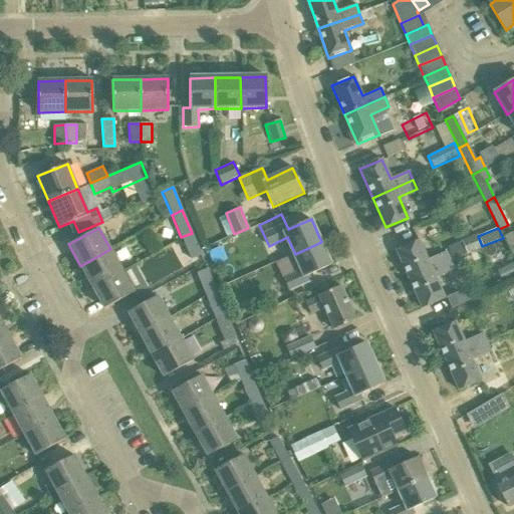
[(513,259),(513,237),(511,232),(503,237),(513,259)]
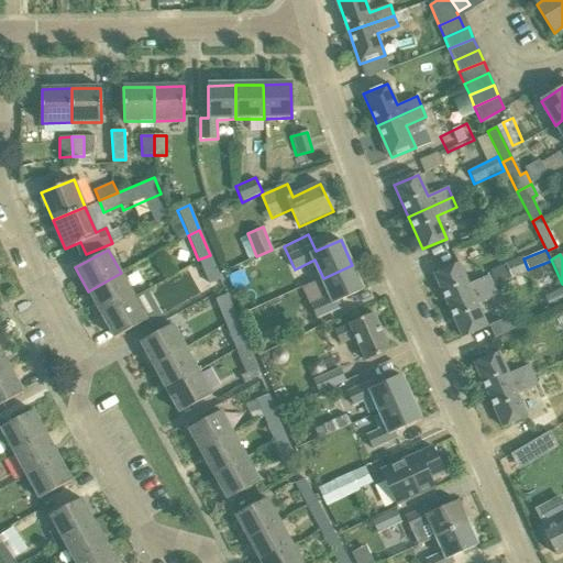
[(210,255),(198,260),(209,285),(220,280),(210,255)]
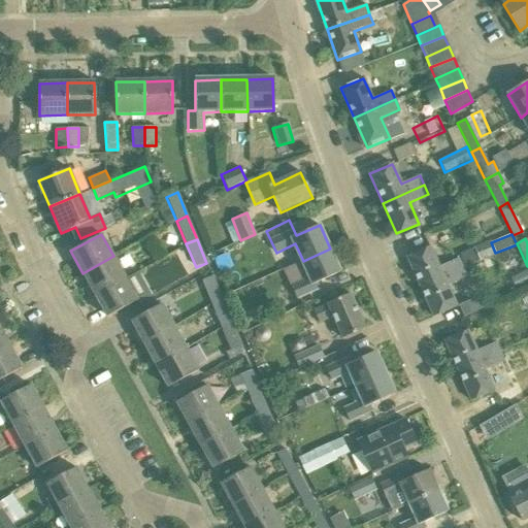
[(466,267),(496,255),(495,253),(491,242),(490,240),(473,246),(475,252),(462,257),(466,267)]
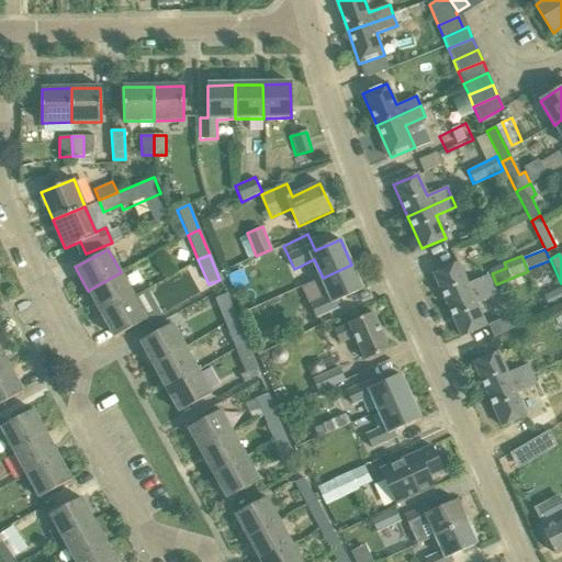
[(58,268),(65,280),(78,273),(71,261),(58,268)]
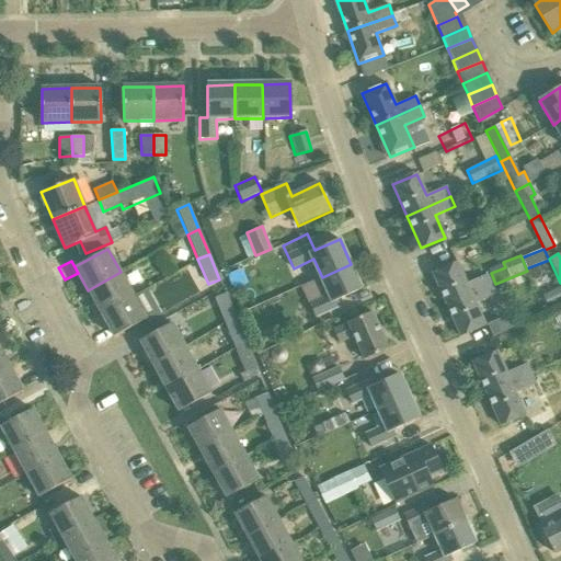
[(447,305),(490,285),(485,275),(466,284),(457,262),(433,273),(447,305)]
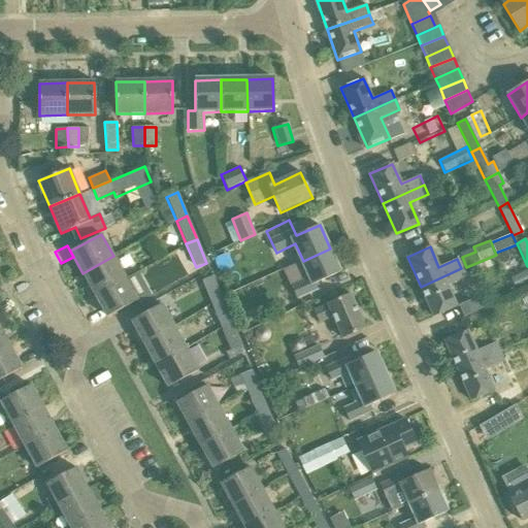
[(330,249),(303,261),(309,276),(291,285),(296,299),(321,288),(319,283),(340,272),(330,249)]
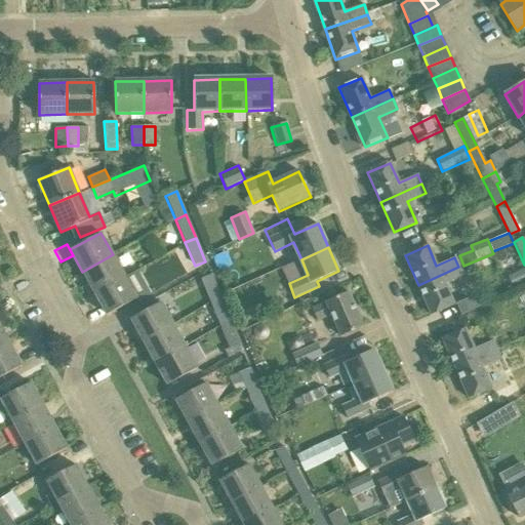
[(94,293),(125,277),(113,254),(82,272),(94,293)]
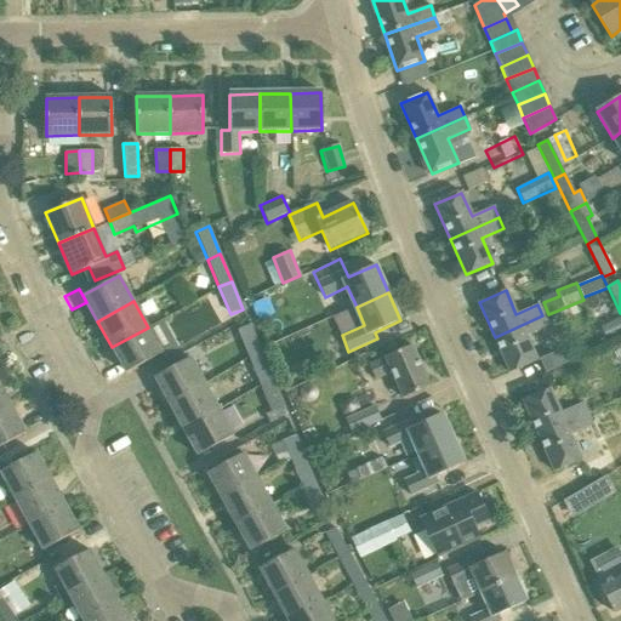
[(542,315),(495,337),(511,372),(537,360),(527,337),(548,328),(542,315)]
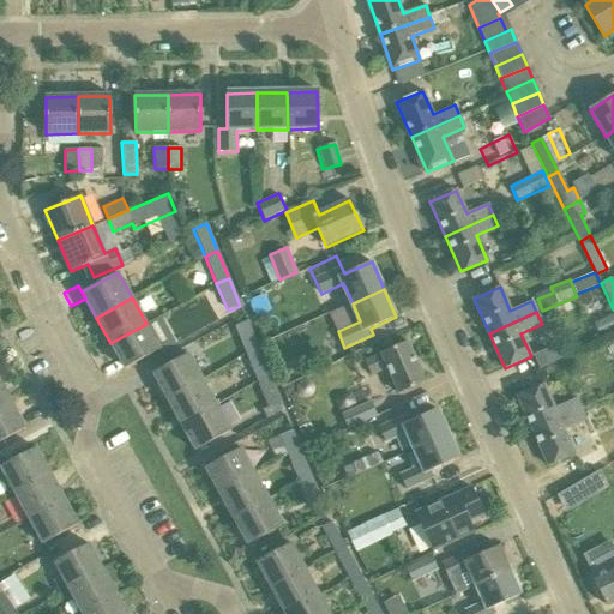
[(246,354),(259,349),(247,321),(234,326),(246,354)]
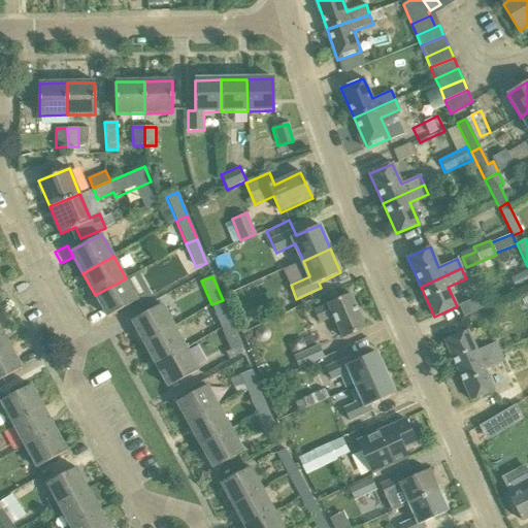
[(126,278),(95,295),(107,318),(138,300),(126,278)]
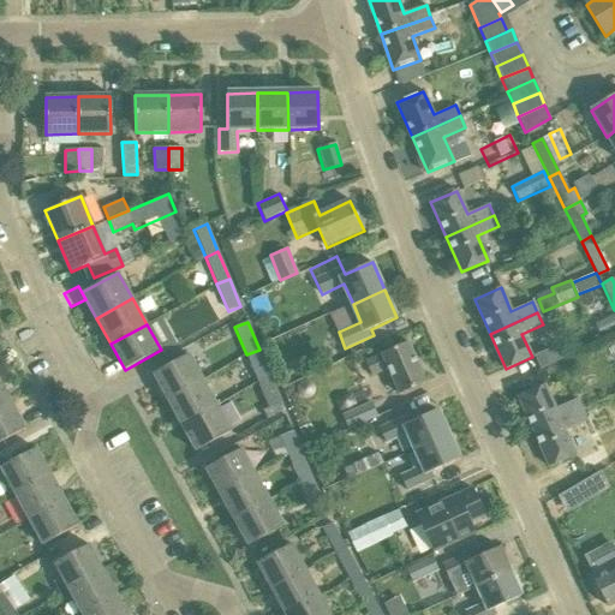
[(425,382),(408,342),(382,354),(382,353),(364,360),(371,377),(389,369),(400,394),(425,382)]
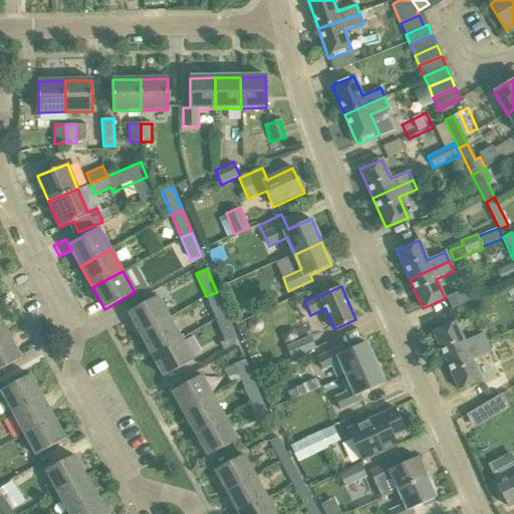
[(215,318),(226,314),(217,292),(206,296),(215,318)]
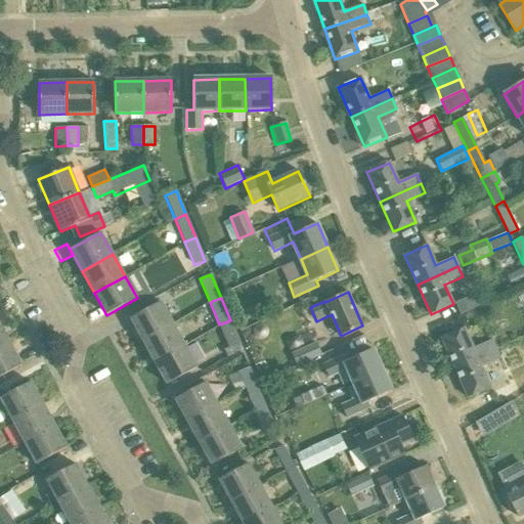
[(143,342),(173,325),(162,304),(131,320),(143,342)]
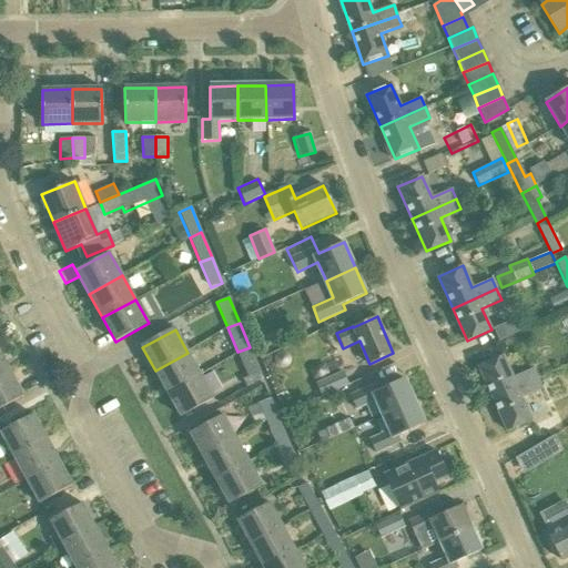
[(250,347),(237,352),(247,377),(260,373),(250,347)]
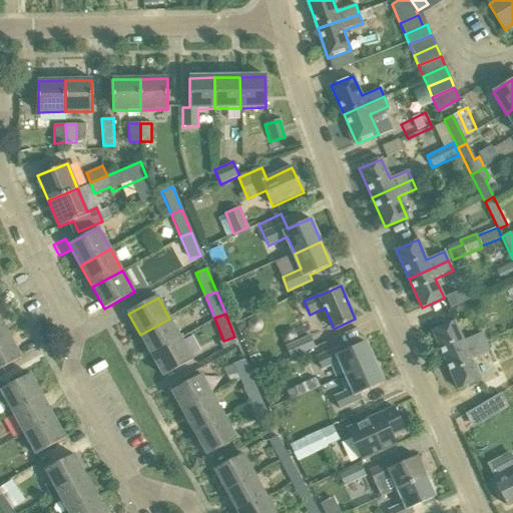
[(152,356),(181,340),(169,319),(140,335),(152,356)]
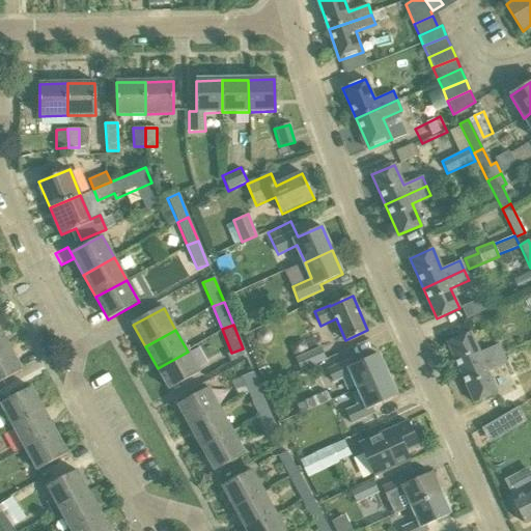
[(460,373),(503,354),(498,344),(480,353),(471,332),(447,342),(460,373)]
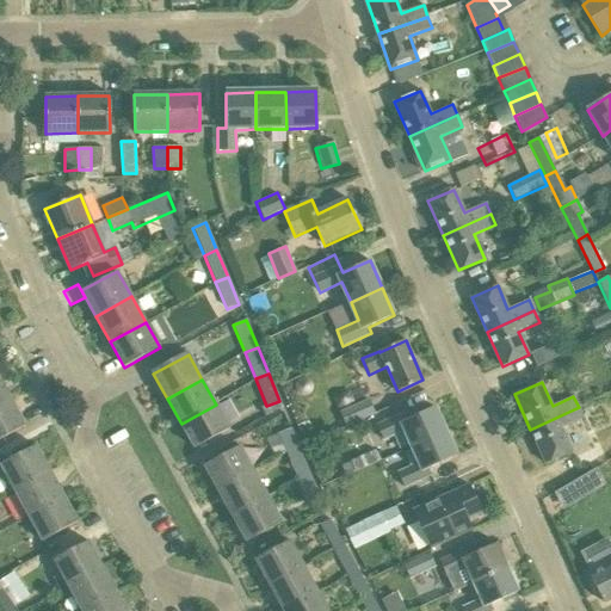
[(10,400),(0,406),(0,440),(25,427),(10,400)]
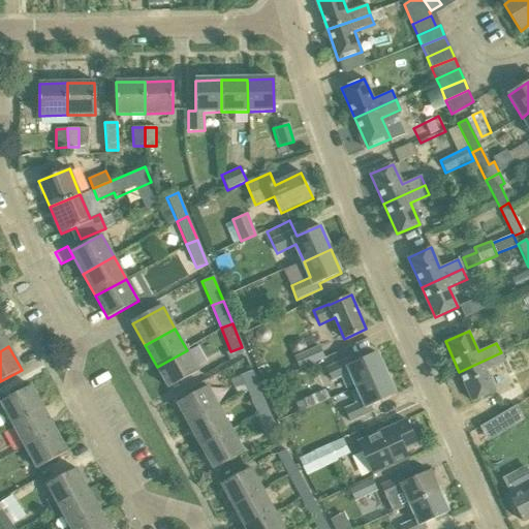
[(301,369),(324,359),(318,346),(294,356),(301,369)]
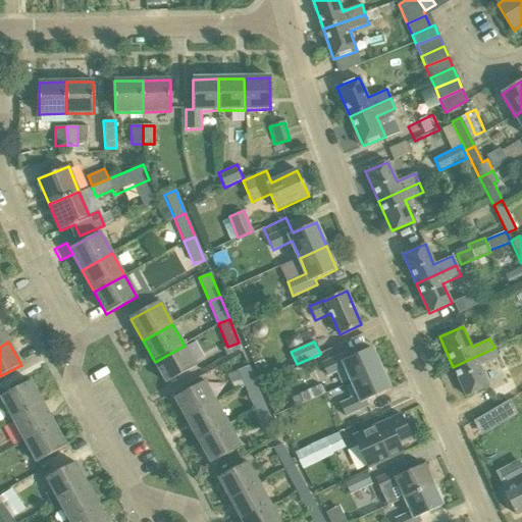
[(185,346),(155,362),(166,383),(197,367),(185,346)]
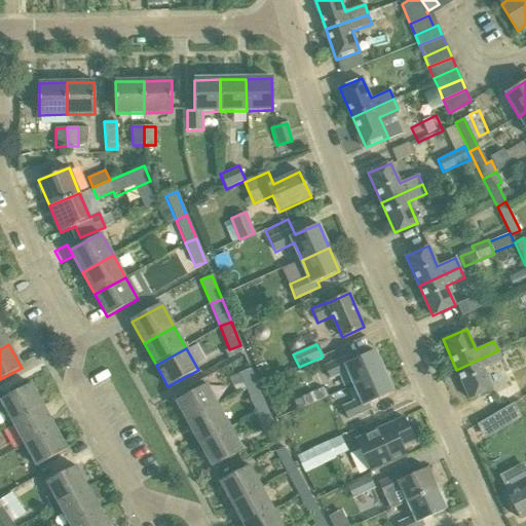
[(353,384),(383,371),(375,350),(349,362),(346,354),(324,366),(330,379),(348,371),(353,384)]
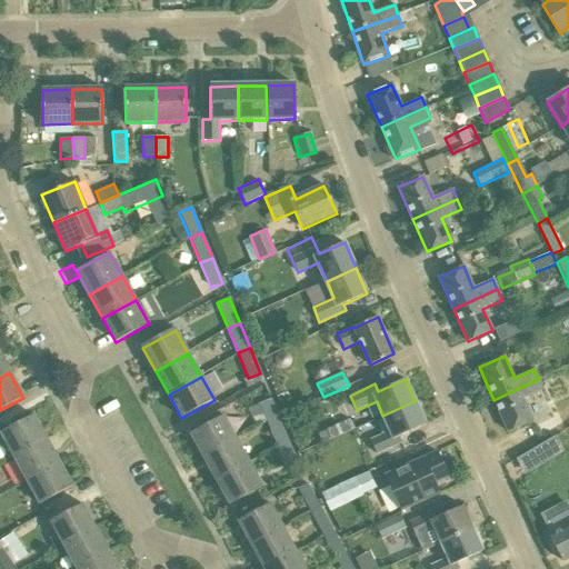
[(539,379),(493,400),(508,432),(533,421),(523,399),(543,390),(539,379)]
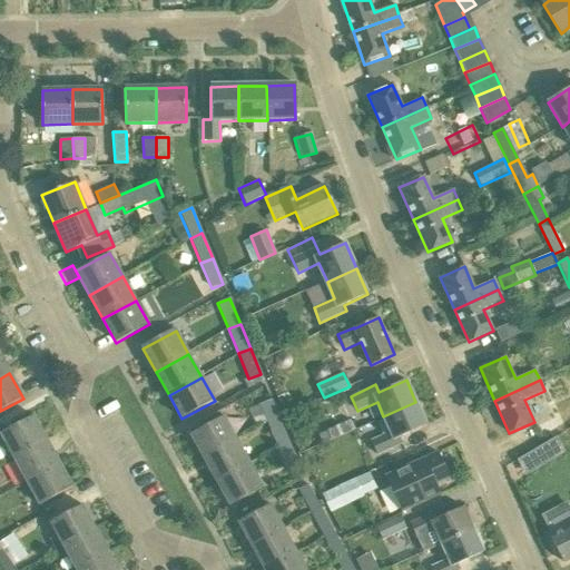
[(268,428),(281,422),(272,400),(255,406),(251,412),(257,426),(266,422),(268,428)]
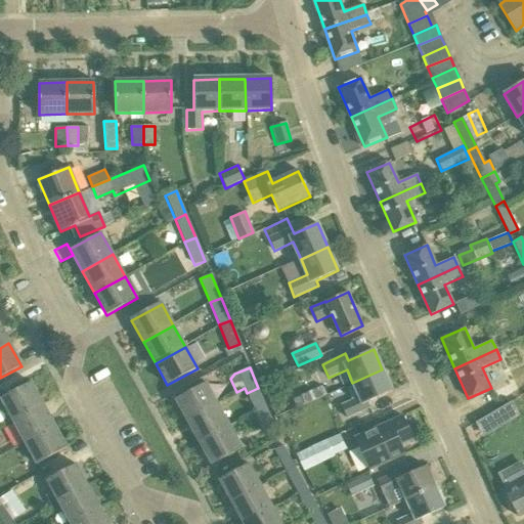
[(382,369),(352,383),(358,396),(340,404),(346,419),(369,408),(366,400),(391,390),(382,369)]
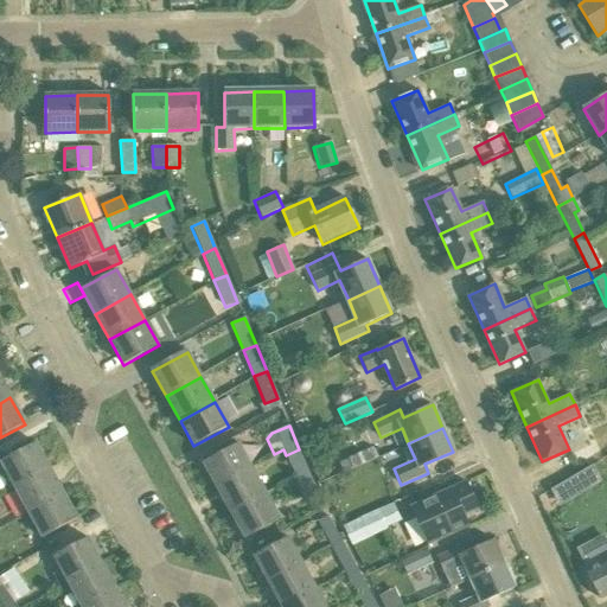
[(16,487),(49,468),(34,443),(0,462),(16,487)]
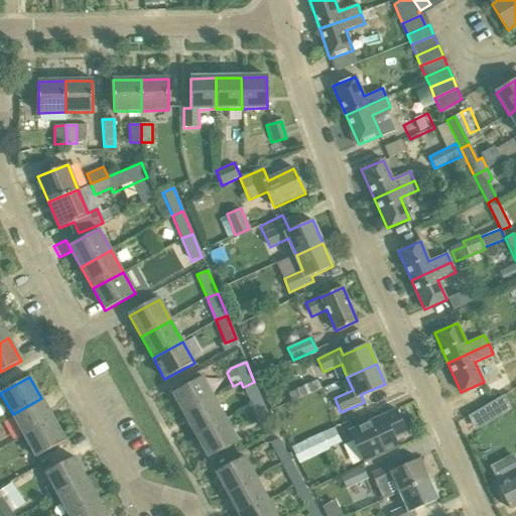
[(184,416),(214,400),(202,379),(172,395),(184,416)]
